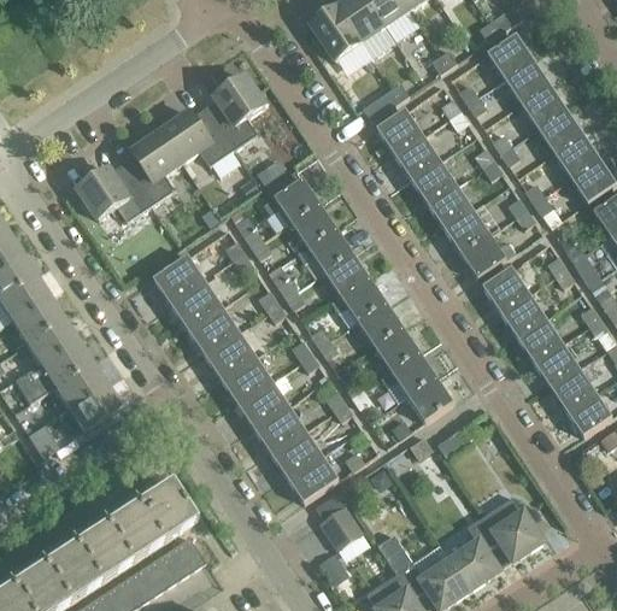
[(350,0),(339,9),(362,43),(386,27),(368,0),(350,0)]
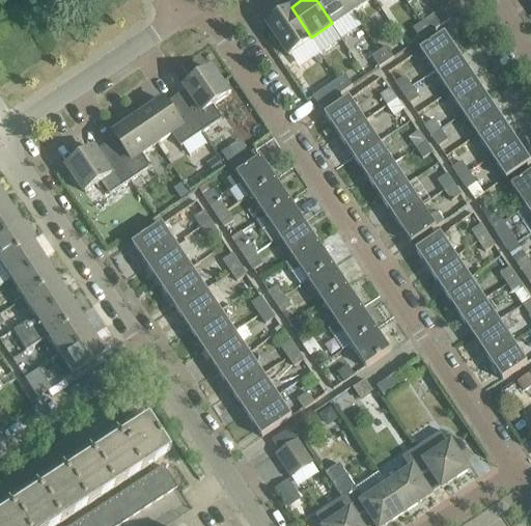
[(316,0),(332,23),(353,8),(346,0),(316,0)]
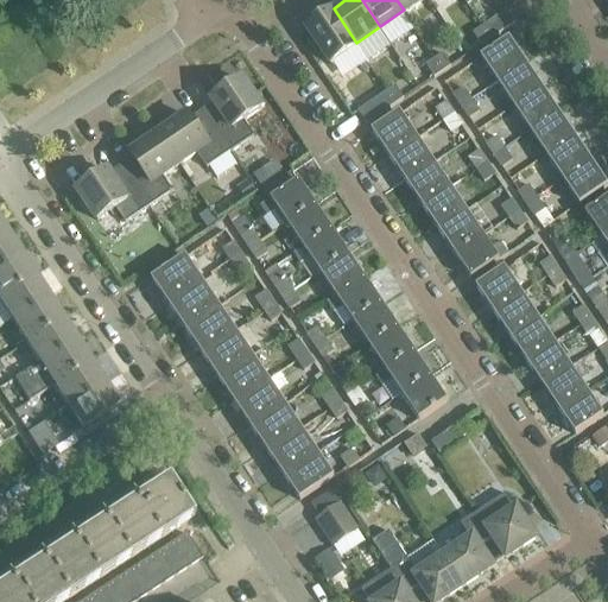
[(397,0),(404,10),(418,0),(397,0)]
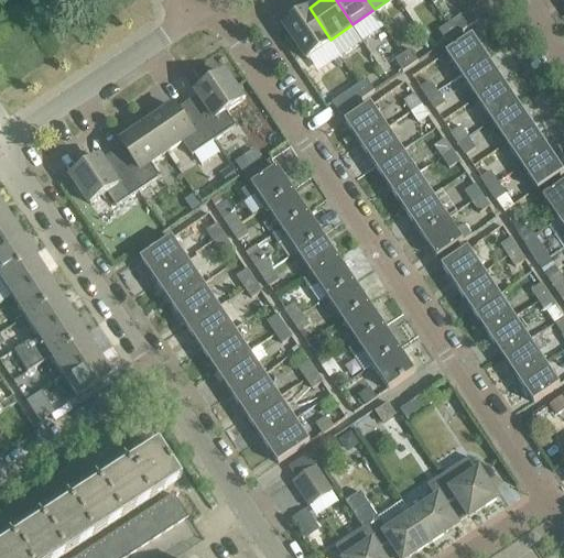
[(470,6),(446,22),(454,33),(478,17),(470,6)]
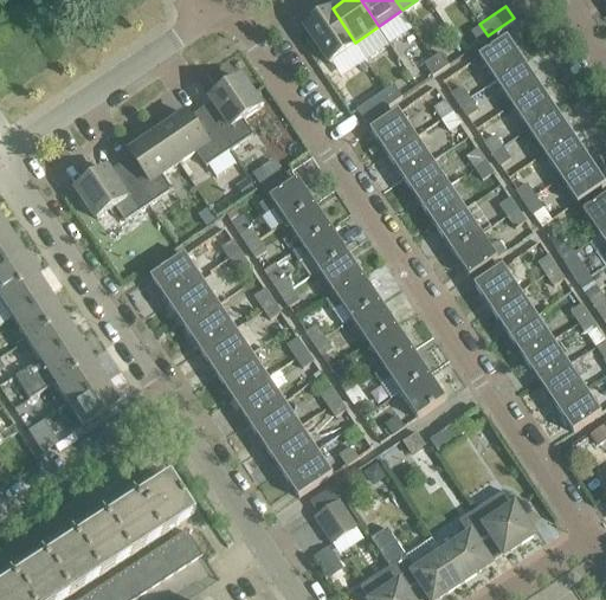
[(355,43),(333,8),(331,7),(307,25),(330,59),(355,43)]
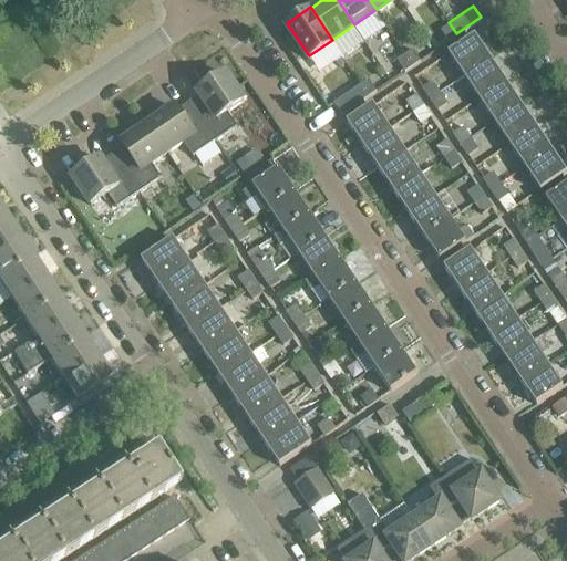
[(456,33),(449,22),(441,27),(449,39),(456,33)]
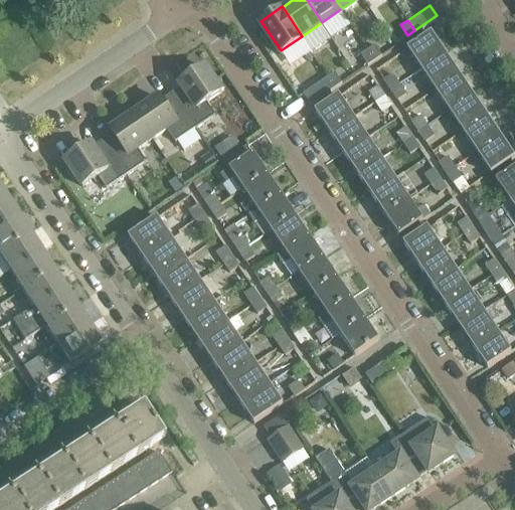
[(407,46),(421,67),(446,51),(432,30),(407,46)]
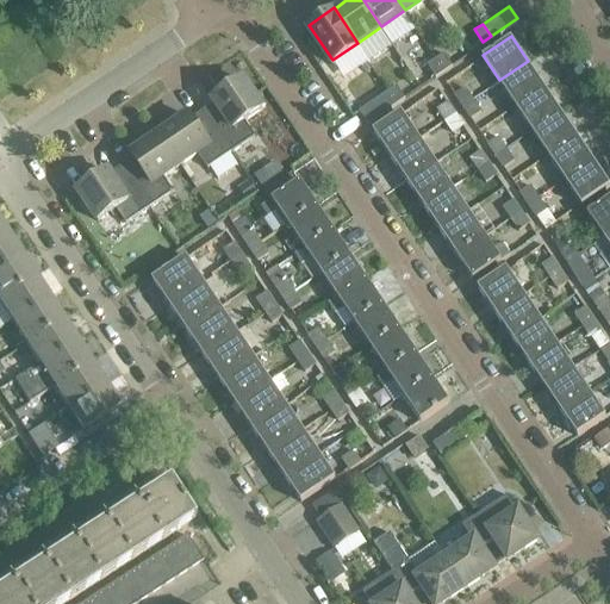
[(444,50),(435,55),(444,68),(453,62),(444,50)]
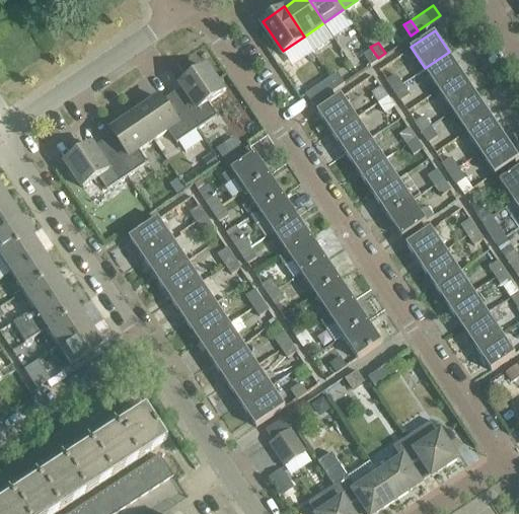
[(378,58),(370,47),(363,52),(371,63),(378,58)]
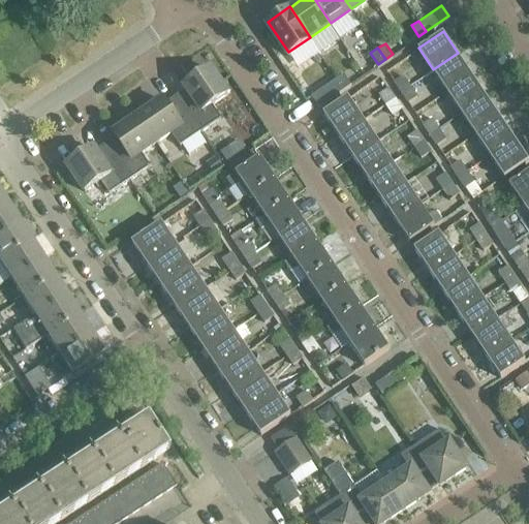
[(433,69),(447,91),(472,74),(458,53),(433,69)]
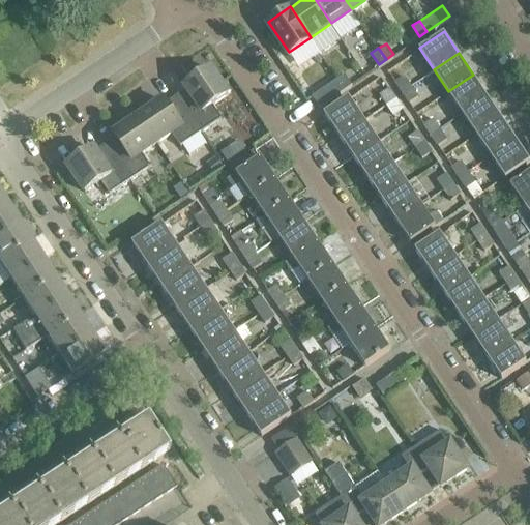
[(187,86),(177,93),(201,129),(222,115),(213,103),(229,92),(211,66),(185,83),(187,86)]
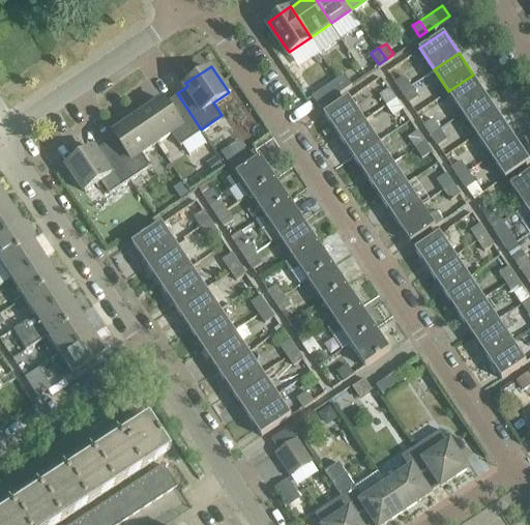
[(345,71),(337,76),(345,87),(352,82),(345,71)]
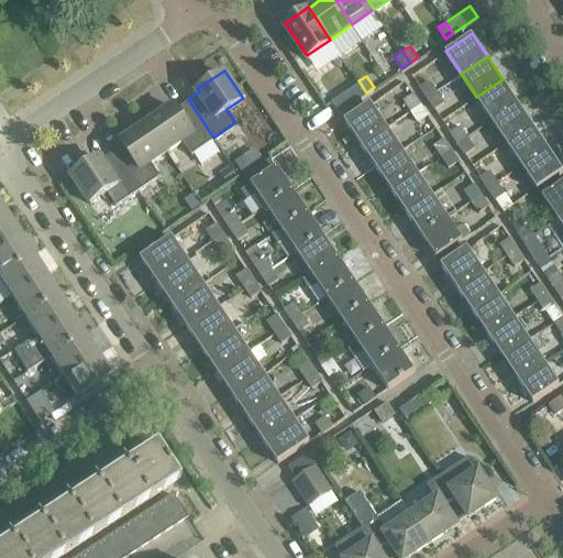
[(420,85),(427,96),(437,89),(430,78),(420,85)]
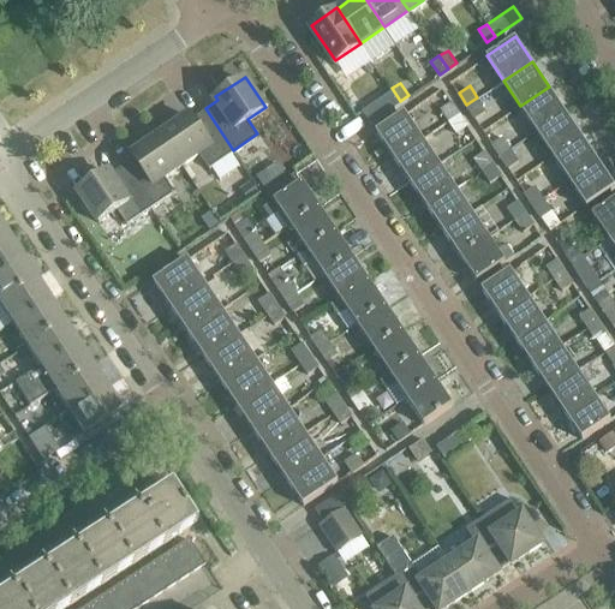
[(520,106),(537,130),(566,111),(549,87),(520,106)]
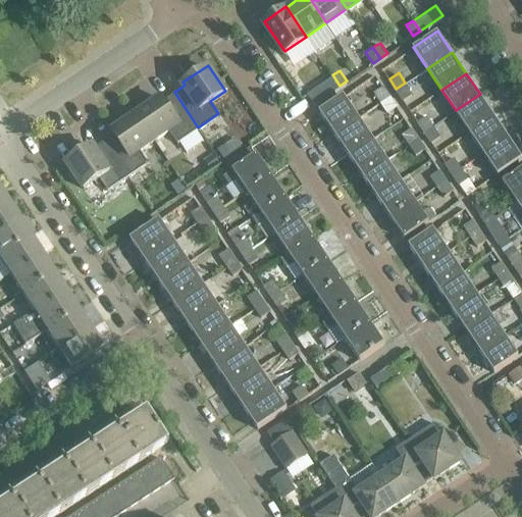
[(340,86),(332,74),(307,92),(314,103),(340,86)]
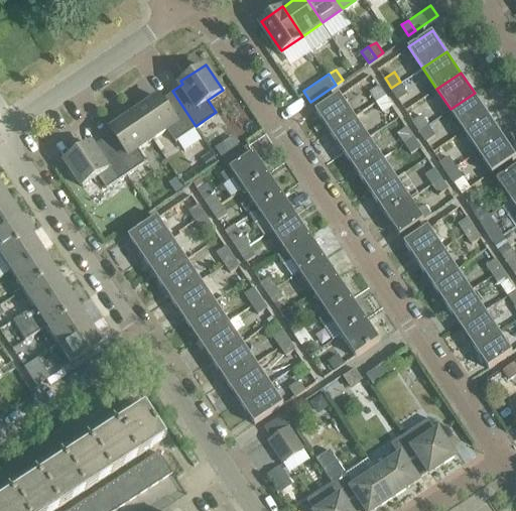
[(400,82),(391,88),(398,98),(407,92),(400,82)]
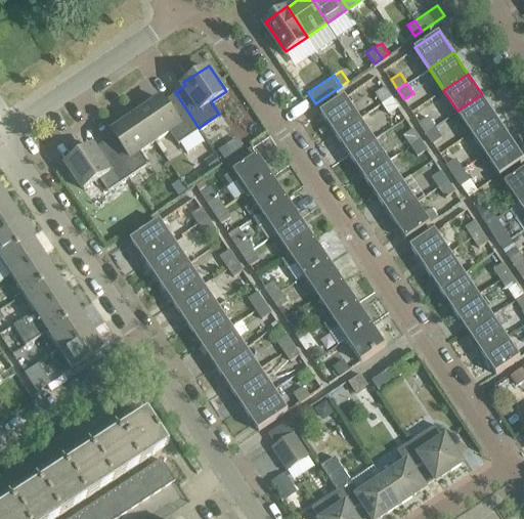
[(376,91),(382,100),(391,94),(385,85),(376,91)]
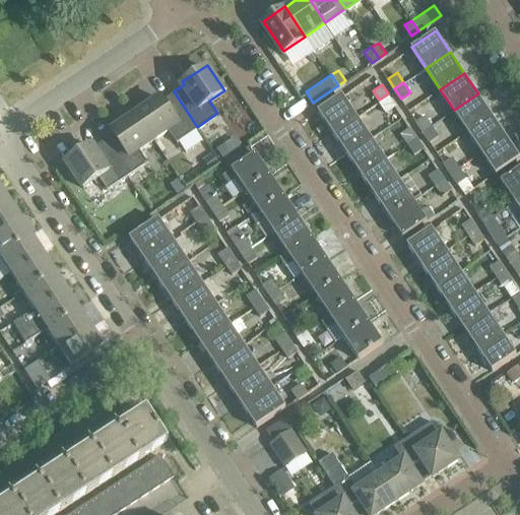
[(161,95),(137,112),(153,137),(169,128),(177,140),(197,127),(174,91),(164,99),(161,95)]
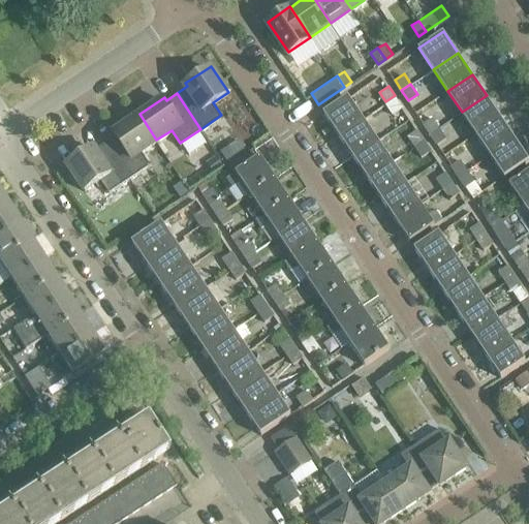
[(324,112),(338,133),(363,117),(349,95),(324,112)]
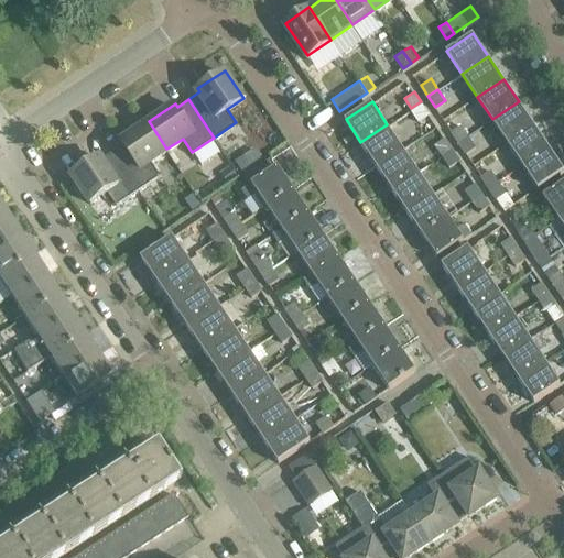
[(421,101),(411,108),(420,120),(429,113),(421,101)]
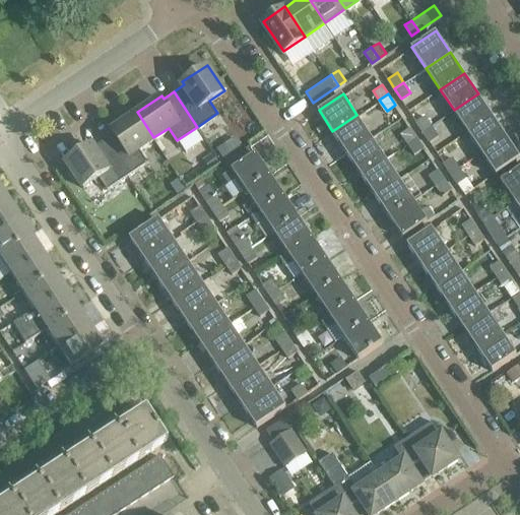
[(454,110),(467,130),(492,114),(478,93),(454,110)]
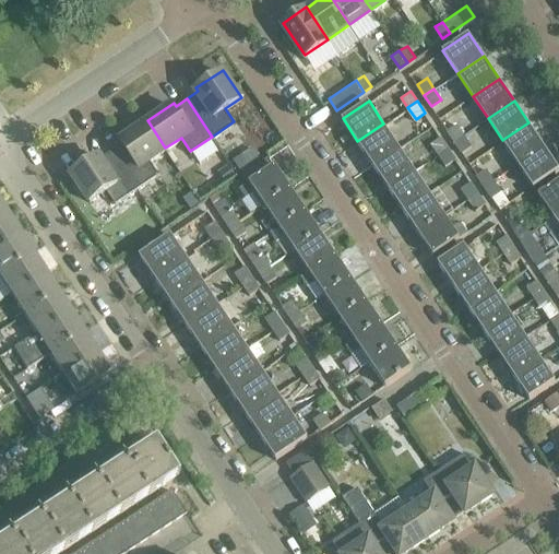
[(122,142),(111,149),(138,187),(159,173),(150,158),(165,148),(147,120),(120,139),(122,142)]
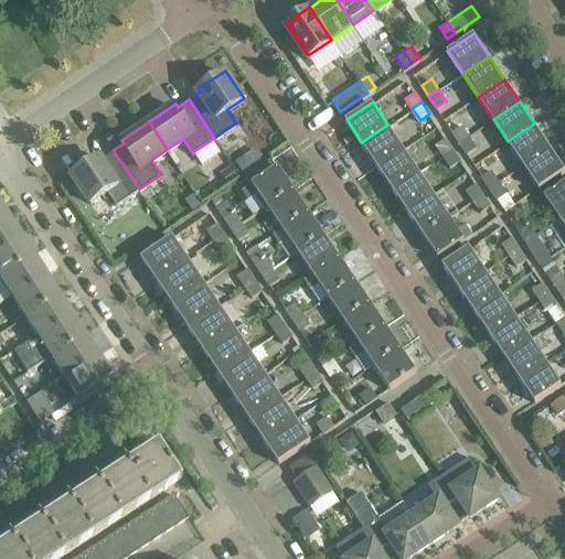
[(451,129),(459,142),(470,135),(461,122),(451,129)]
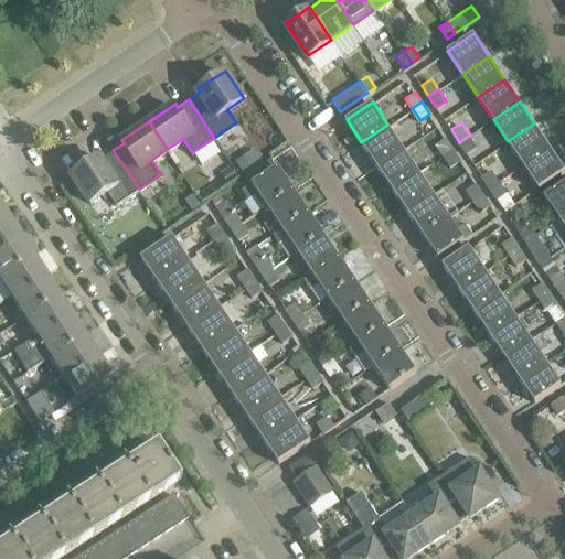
[(508,141),(524,164),(551,147),(534,124),(508,141)]
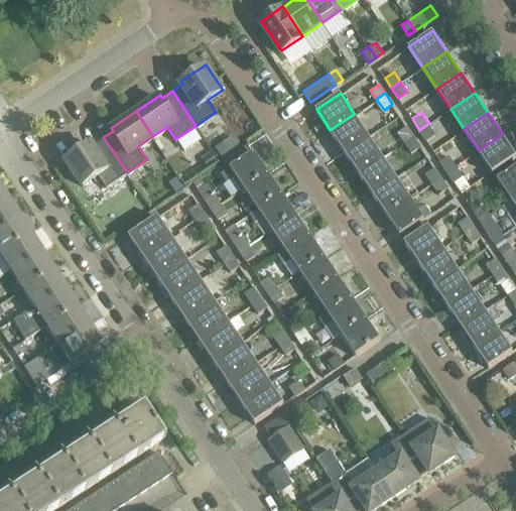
[(330,130),(344,150),(368,134),(354,114),(330,130)]
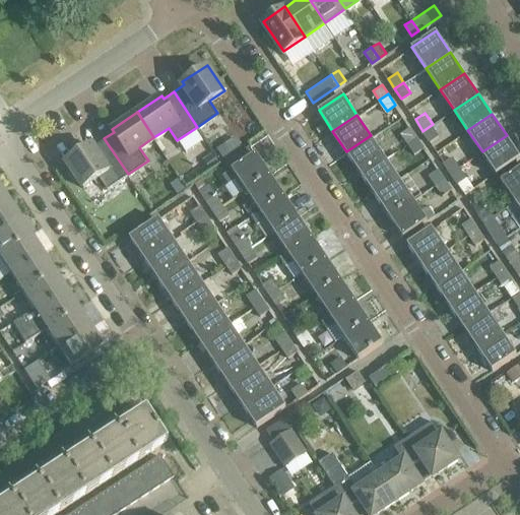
[(433,124),(423,131),(429,139),(439,133),(433,124)]
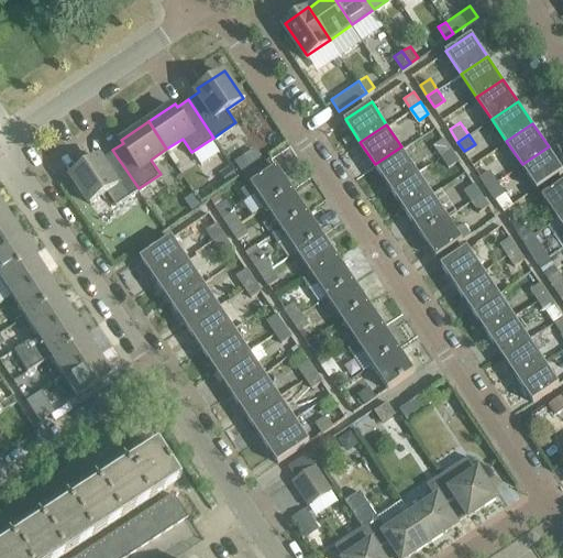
[(434,142),(442,153),(452,146),(444,135),(434,142)]
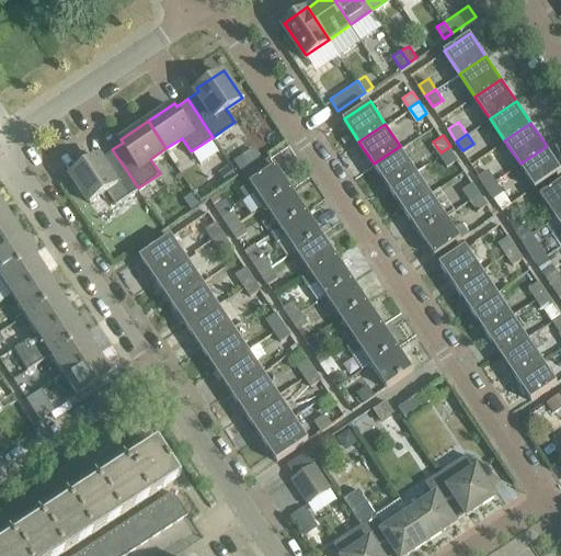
[(239,151),(245,165),(264,156),(259,143),(239,151)]
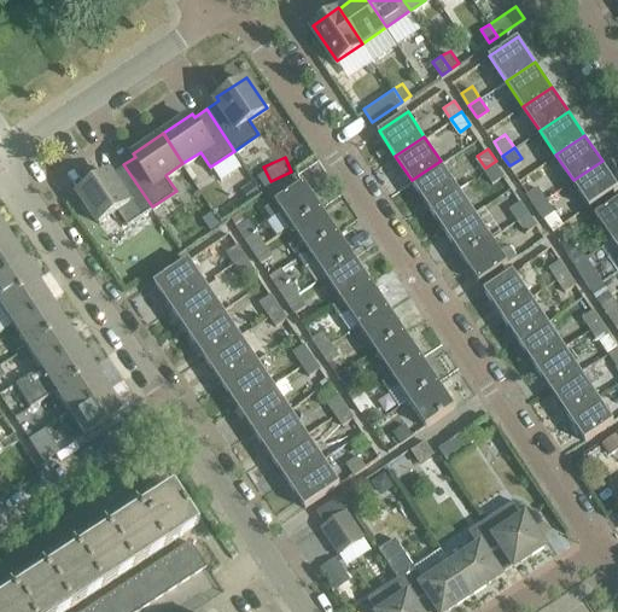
[(412,180),(429,205),(458,186),(441,161),(412,180)]
